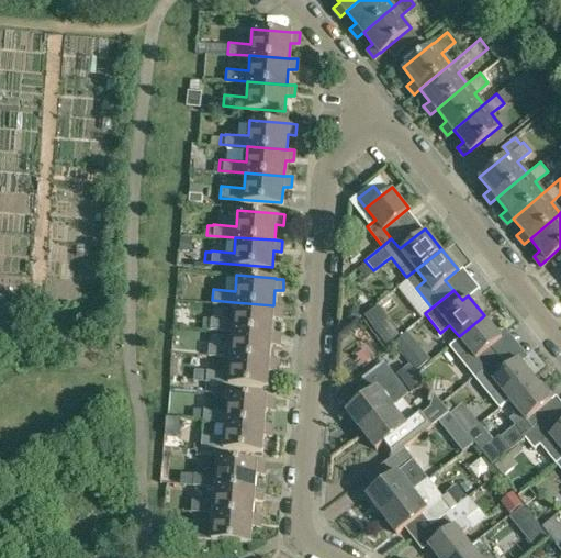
[(281,305),(273,305),(234,302),(233,317),(211,315),(210,327),(232,328),(271,332),(272,316),(281,316),(281,305)]
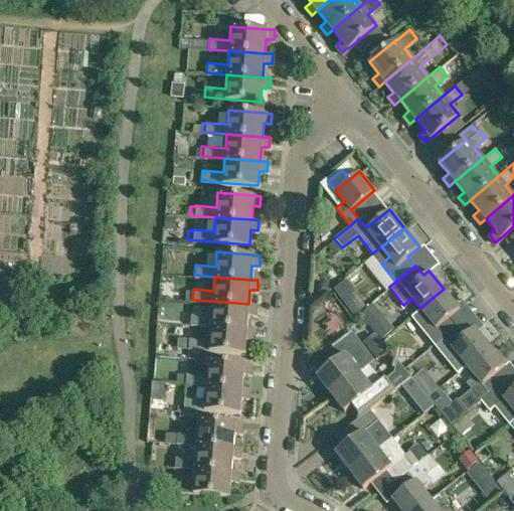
[(444,289),(420,308),(429,318),(420,325),(435,343),(457,325),(450,315),(459,308),(444,289)]
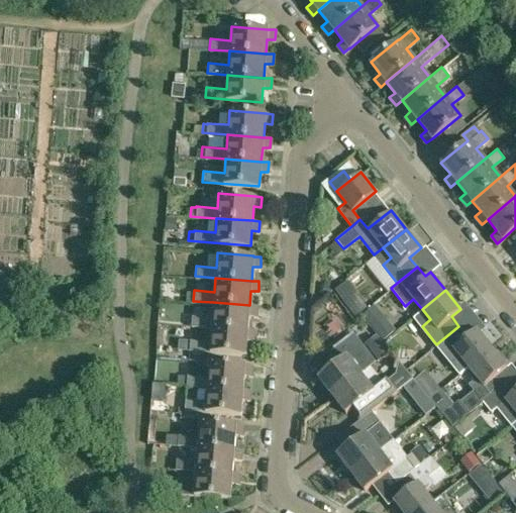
[(249,305),(213,302),(212,316),(192,314),(191,324),(211,326),(247,328),(248,315),(256,315),(258,305),(249,305)]
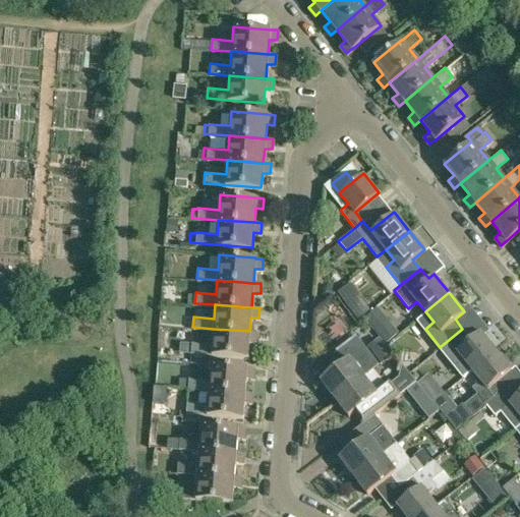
[(376,305),(365,314),(374,327),(385,318),(376,305)]
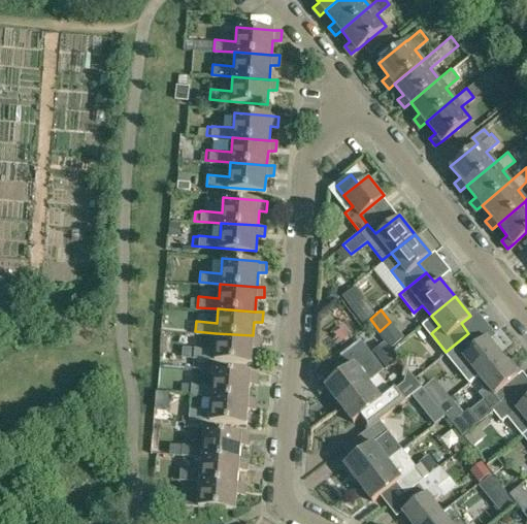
[(253,335),(216,333),(215,348),(194,346),(193,357),(213,358),(251,361),(252,347),(260,347),(261,336),(253,335)]
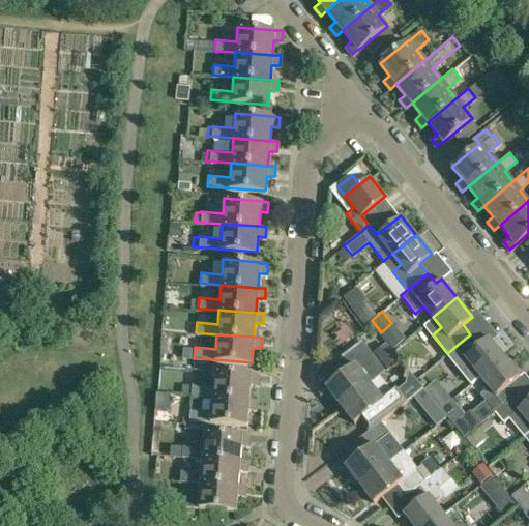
[(470,334),(447,353),(462,371),(471,364),(479,375),(503,355),(488,337),(478,344),(470,334)]
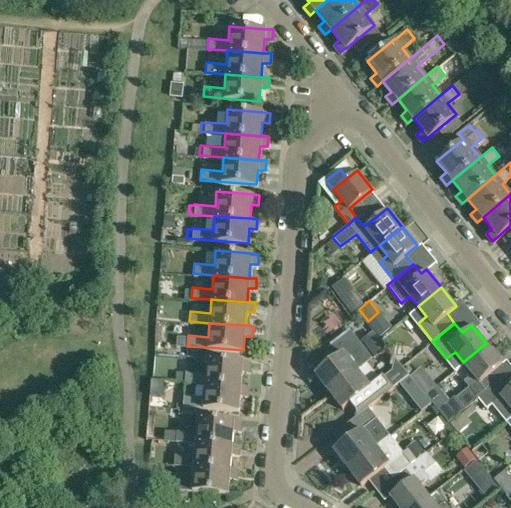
[(328,390),(356,368),(343,351),(357,340),(349,329),(330,344),(338,355),(315,372),(328,390)]
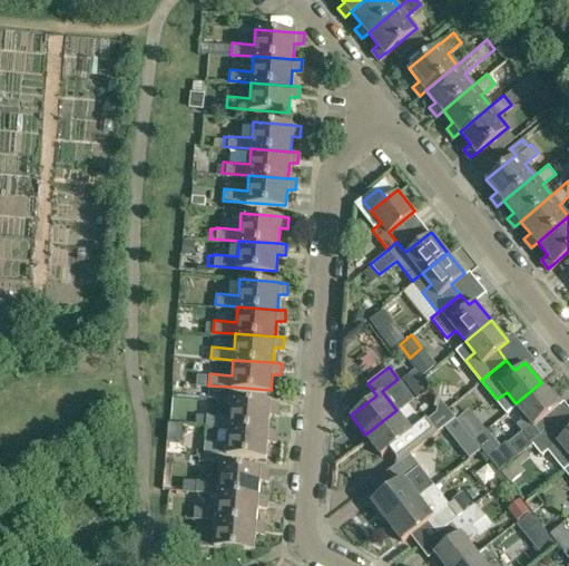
[(429,386),(419,374),(409,382),(418,394),(429,386)]
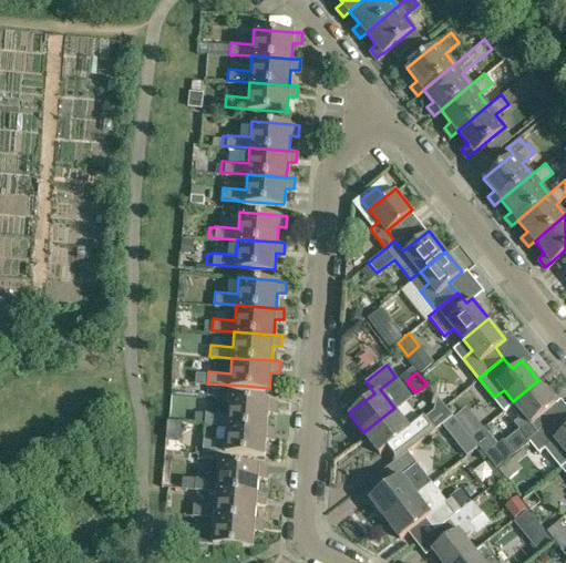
[(538,380),(513,401),(522,412),(513,420),(518,427),(504,439),(510,446),(493,459),(497,464),(530,440),(538,432),(557,417),(549,406),(555,401),(538,380)]
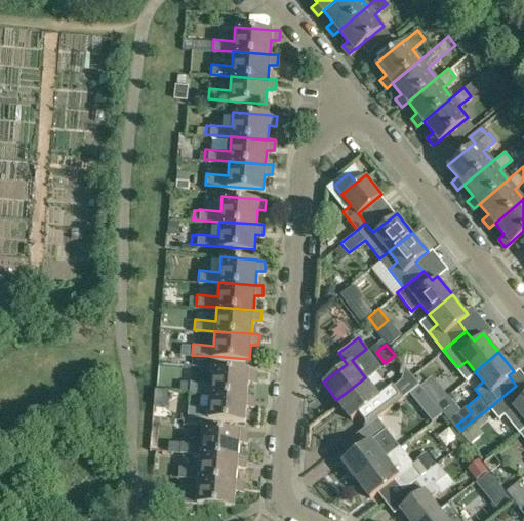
[(209,392),(246,395),(247,381),(255,381),(256,370),(248,370),(211,366),(210,382),(190,379),(189,391),(209,392)]
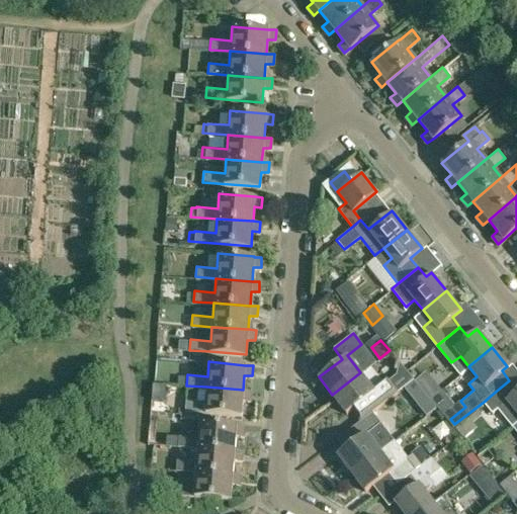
[(370,365),(360,372),(332,395),(346,412),(369,394),(377,405),(397,391),(386,376),(382,380),(370,365)]
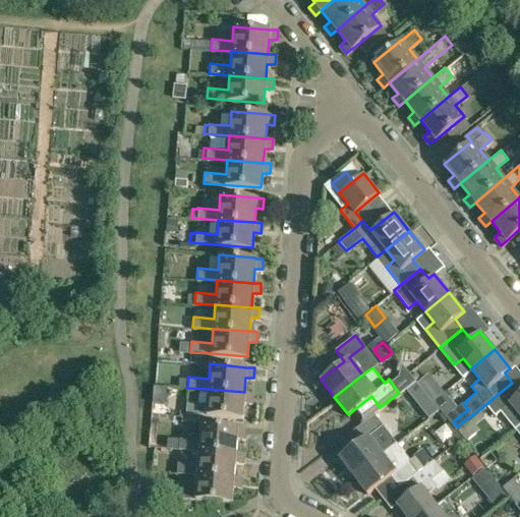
[(495,397),(486,404),(495,414),(501,409),(507,416),(515,410),(519,415),(519,379),(519,378),(512,383),(495,397)]
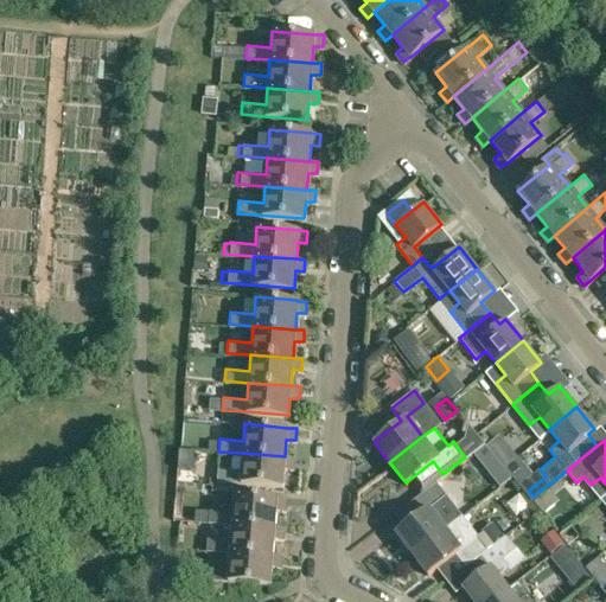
[(492,454),(485,446),(474,454),(482,462),(492,454)]
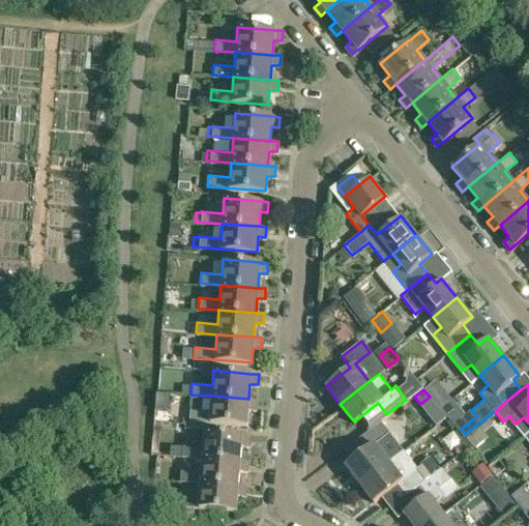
[(248,399),(211,396),(210,410),(189,408),(188,419),(209,420),(246,424),(247,409),(256,409),(257,399),(248,399)]
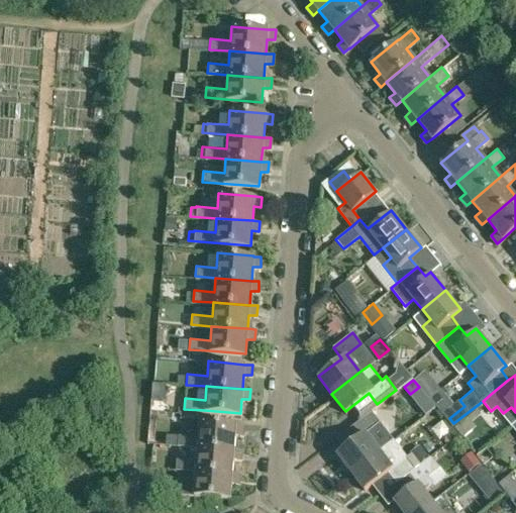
[(433,396),(439,404),(448,397),(441,389),(433,396)]
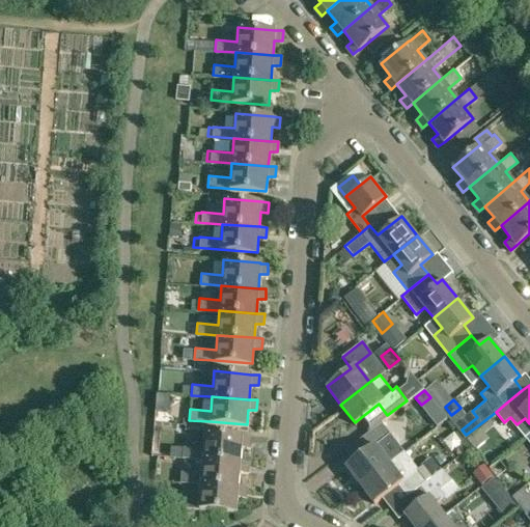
[(360,483),(403,450),(389,433),(390,433),(381,420),(361,436),(369,447),(345,466),(360,483)]
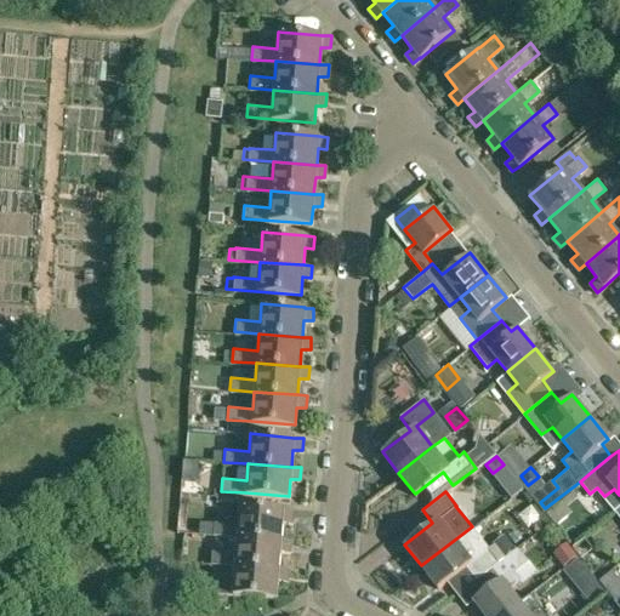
[(538,519),(539,513),(532,503),(518,513),(529,526),(538,519)]
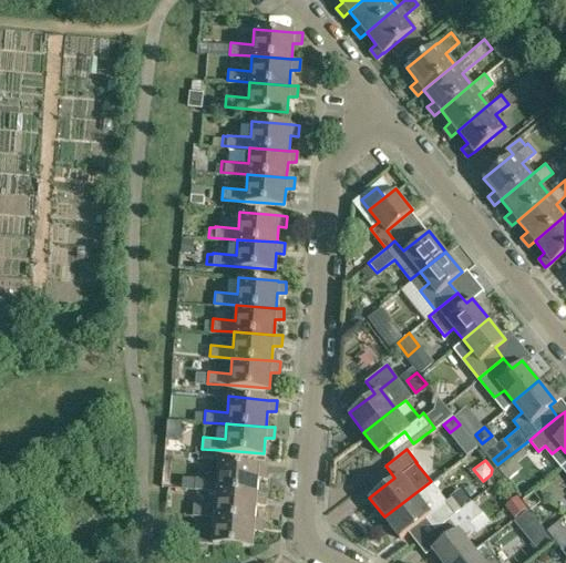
[(216,489),(256,491),(258,476),(266,477),(267,466),(258,464),(219,461),(217,478),(195,476),(195,478),(177,476),(176,485),(216,489)]
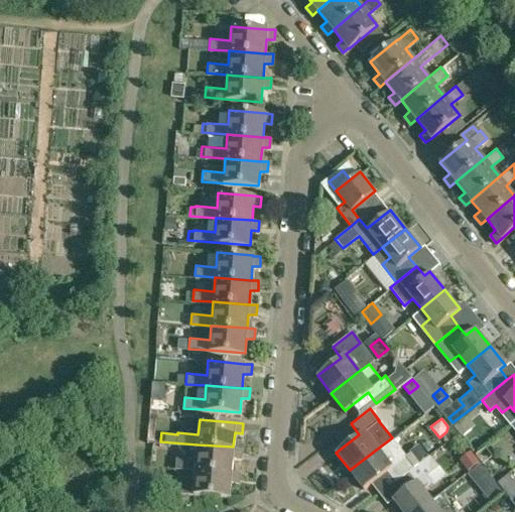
[(400,449),(392,437),(350,470),(363,488),(387,470),(395,480),(414,466),(405,455),(401,458),(396,452),(400,449)]
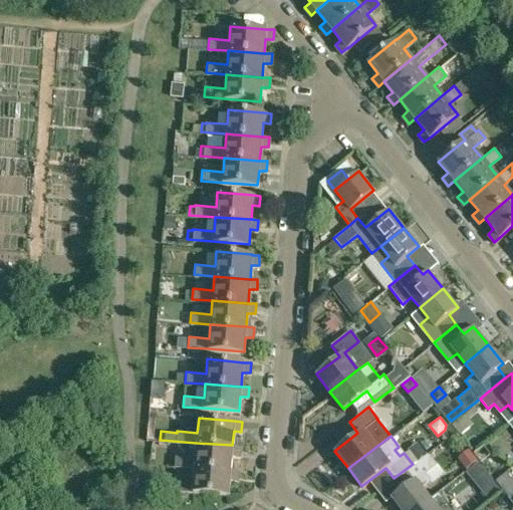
[(232,445),(196,443),(195,457),(175,455),(174,465),(195,467),(230,469),(232,455),(239,456),(240,446),(232,445)]
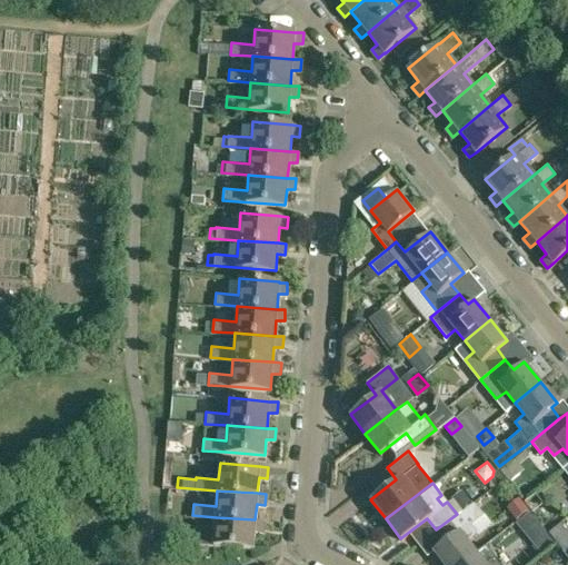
[(527,507),(519,498),(511,504),(519,514),(527,507)]
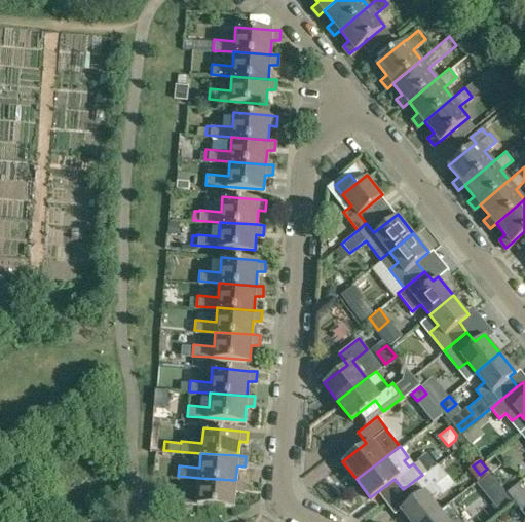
[(411,521),(421,521),(439,508),(430,497),(440,490),(434,483),(445,474),(437,463),(425,472),(416,480),(423,489),(400,508),(411,521)]
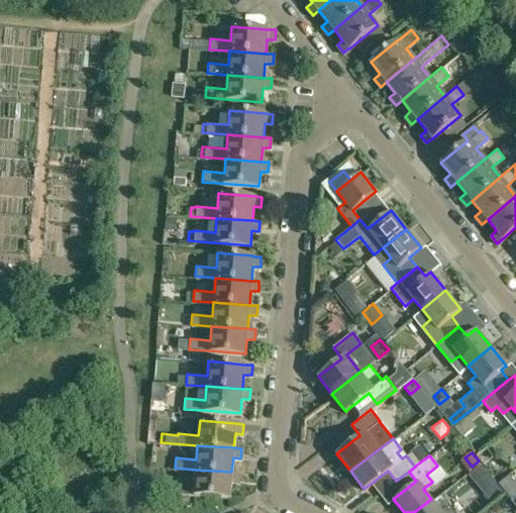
[(491,481),(481,469),(470,478),(480,491),(491,481)]
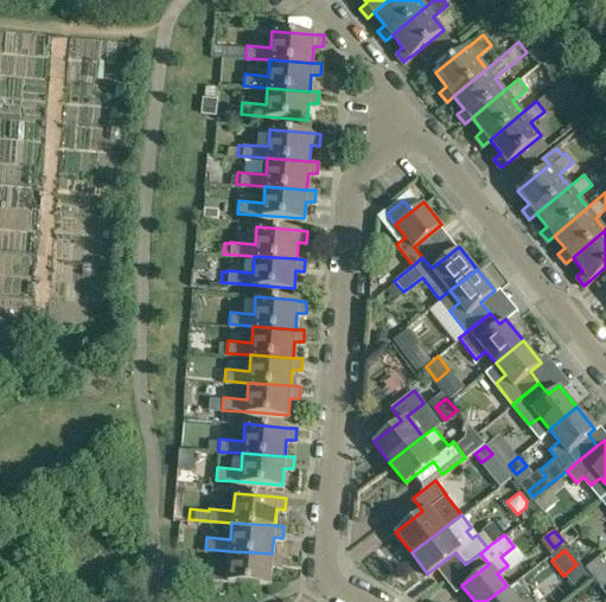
[(272,554),(230,551),(228,568),(204,565),(203,577),(269,583),(272,565),(280,567),(281,555),(272,554)]
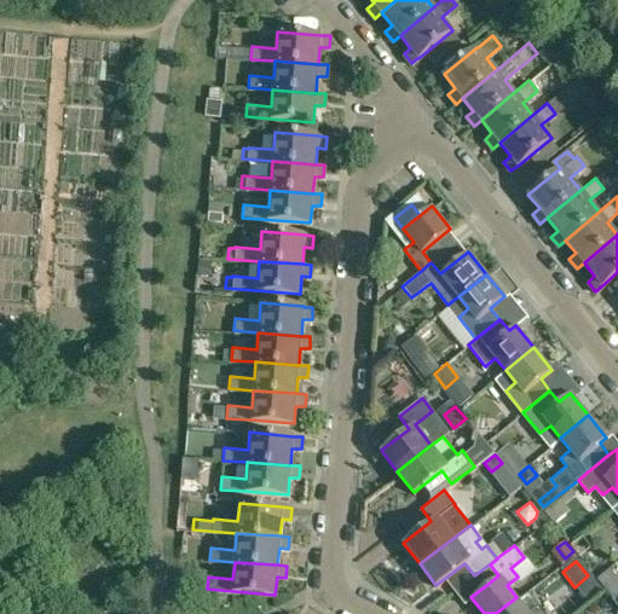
[(546,613),(527,590),(517,597),(496,613),(546,613)]
